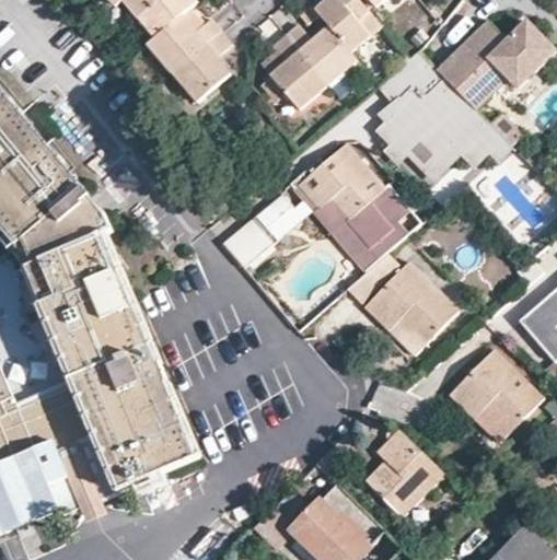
[(128,0),(141,16),(160,0),(128,0)]
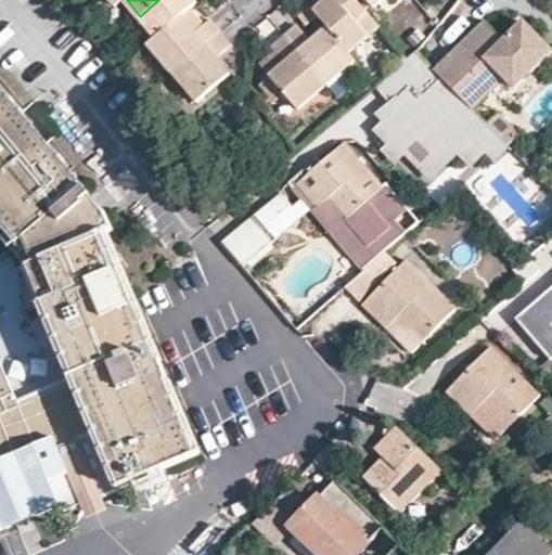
[(158,0),(140,16),(155,34),(182,12),(193,3),(189,0),(158,0)]
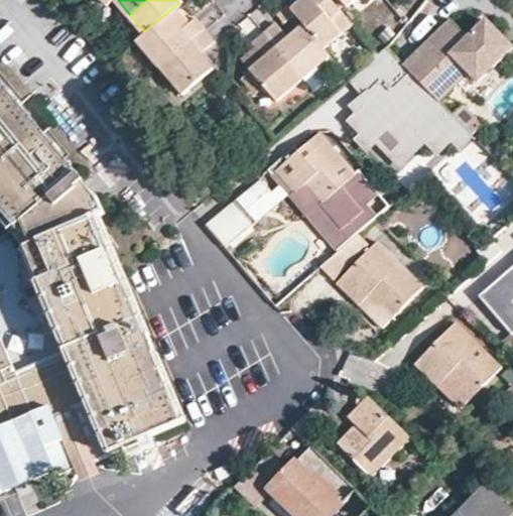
[(293,10),(295,15),(303,25),(326,48),(343,34),(331,20),(341,12),(331,0),(312,0),(314,1),(308,6),(303,1),(293,10)]
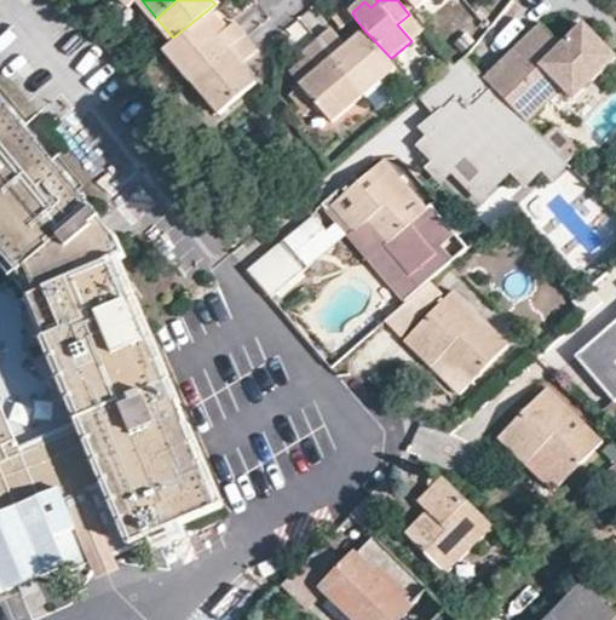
[(409,0),(419,11),(430,0),(409,0)]
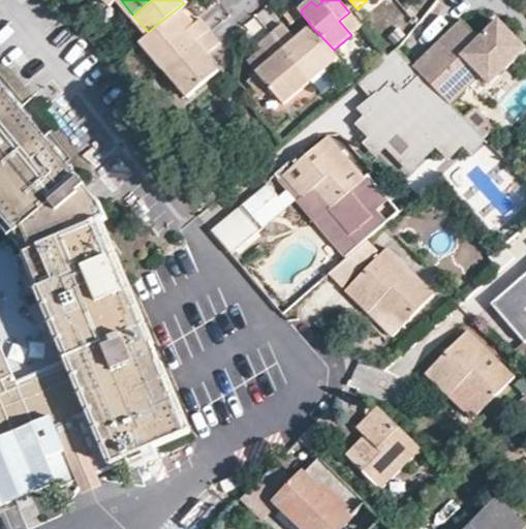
[(186,3),(184,3),(174,11),(187,26),(199,17),(186,3)]
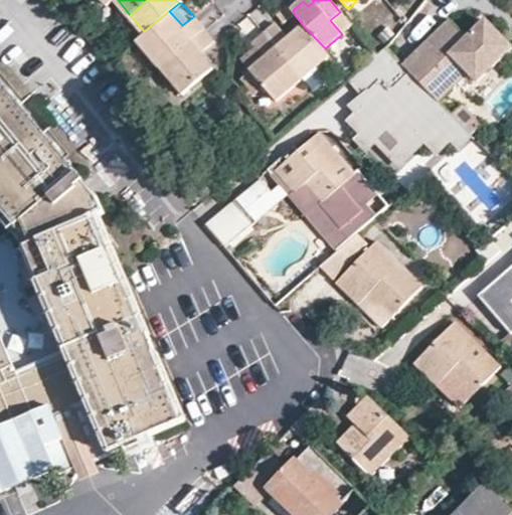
[(284,24),(295,15),(293,10),(289,6),(278,16),(284,24)]
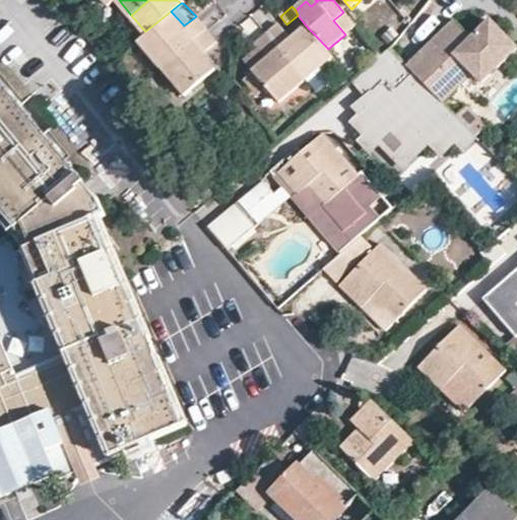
[(184,25),(171,11),(145,31),(138,38),(162,64),(208,25),(199,14),(196,16),(184,25)]
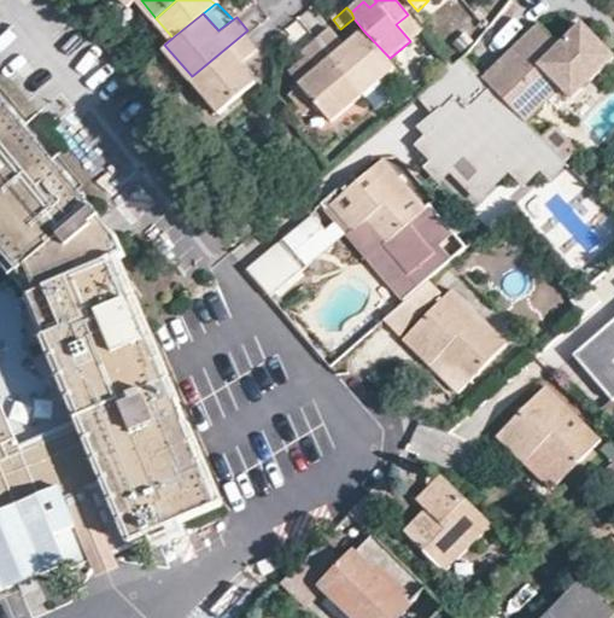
[(489,86),(525,121),(559,87),(568,97),(597,69),(585,54),(598,44),(577,22),(553,44),(536,28),(508,57),(514,62),(489,86)]
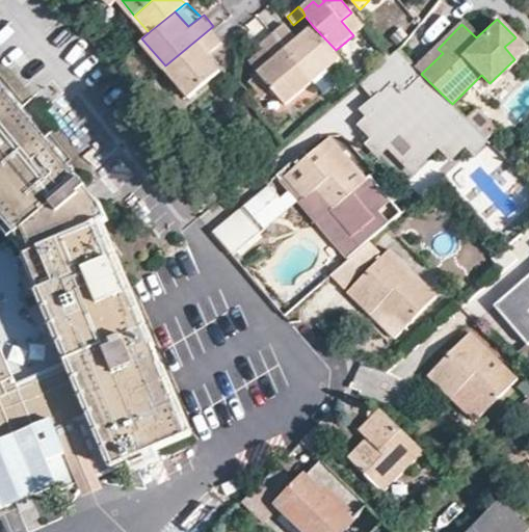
[(341,57),(336,50),(313,26),(297,40),(286,25),(274,34),(312,82),(341,57)]
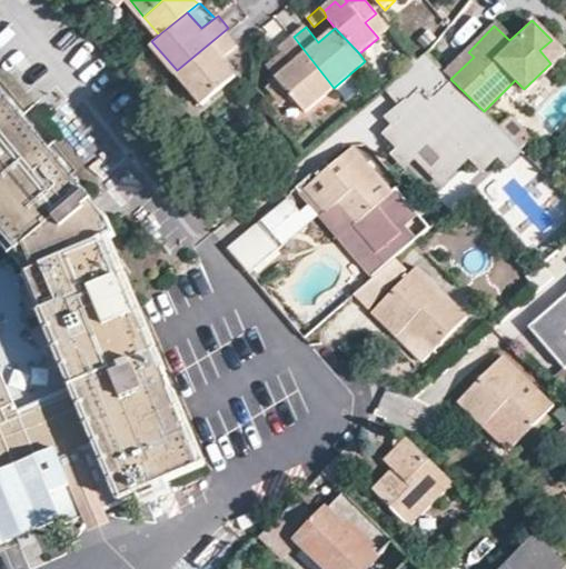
[(234,35),(228,28),(177,70),(202,100),(238,72),(224,53),(238,41),(234,35)]
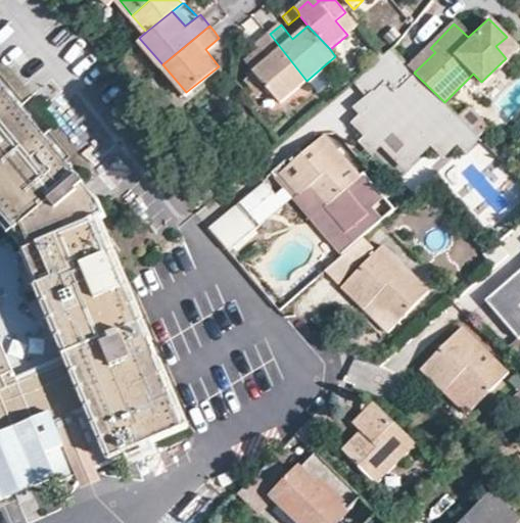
[(306,81),(270,34),(257,44),(261,49),(270,58),(254,72),(245,79),(255,91),(264,85),(280,103),(306,81)]
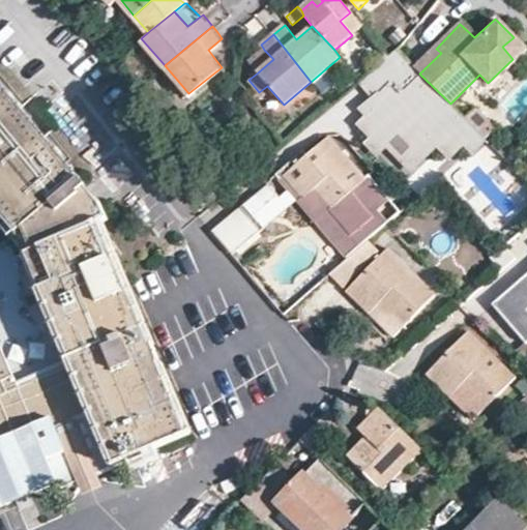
[(524,48),(514,37),(502,47),(513,59),(524,48)]
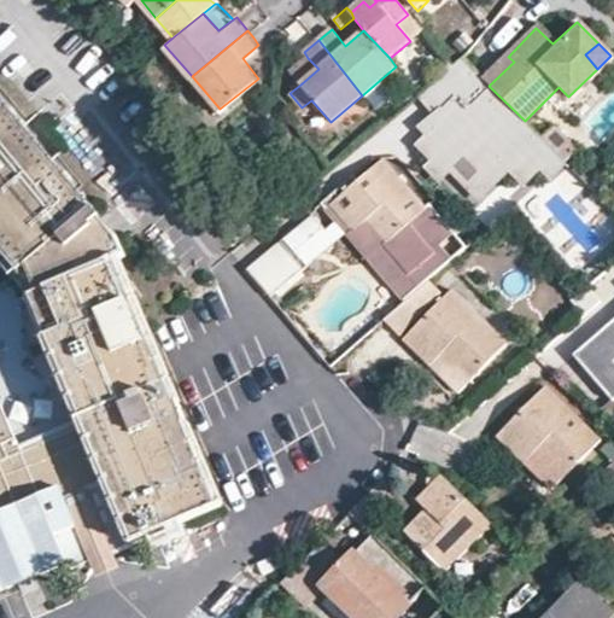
[(484,81),(489,86),(514,62),(508,57),(484,81)]
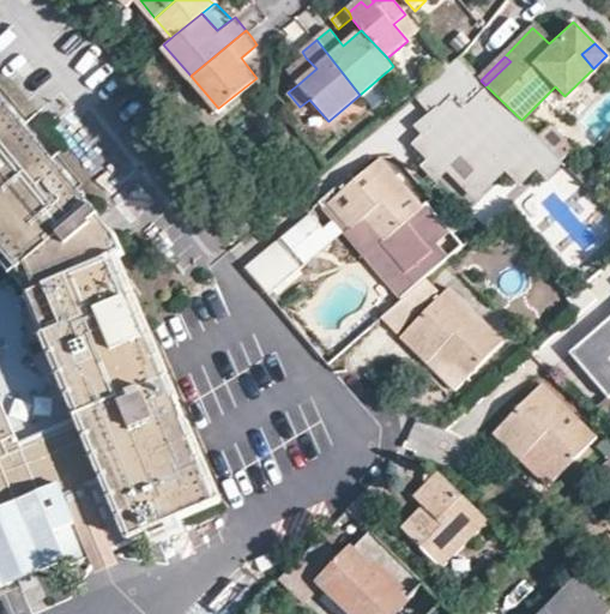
[(288,72),(299,84),(316,68),(306,58),(288,72)]
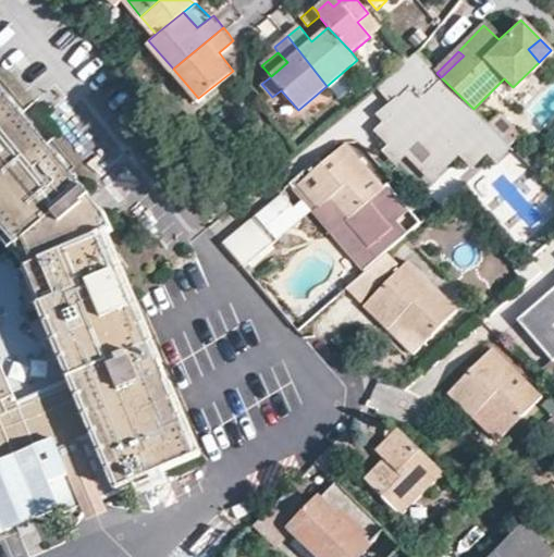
[(491,155),(499,148),(418,54),(417,56),(376,88),(374,89),(389,104),(384,109),(390,115),(380,125),(376,128),(389,144),(396,138),(406,148),(418,139),(436,158),(444,151),(453,160),(459,155),(475,170),(491,155)]
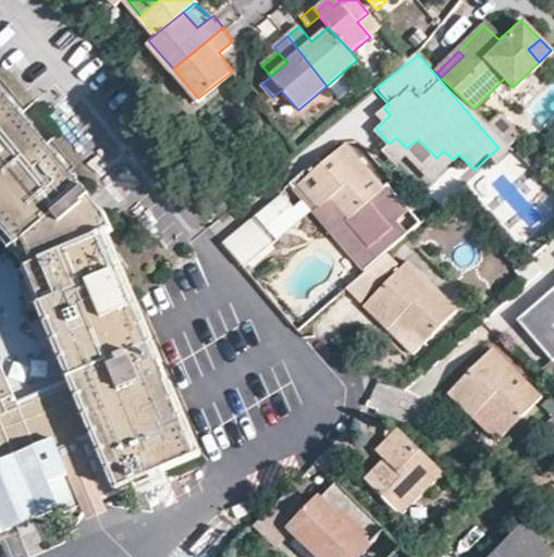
[(499,148),(505,141),(474,109),(441,77),(436,73),(435,72),(418,54),(499,148)]
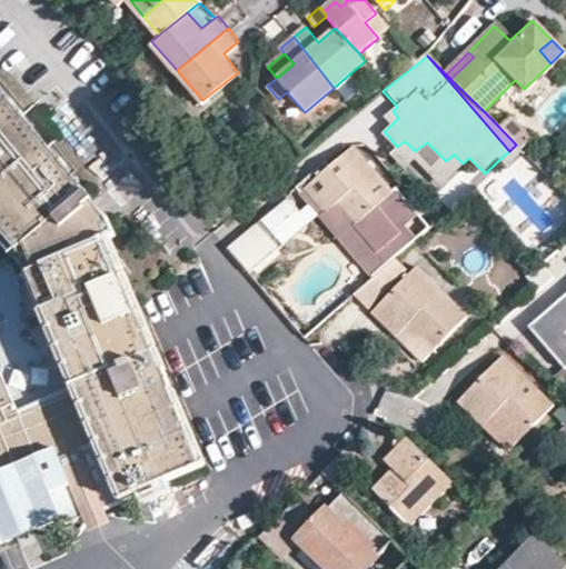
[(0,540),(80,506),(60,458),(80,450),(103,506),(139,491),(167,480),(168,480),(205,463),(110,238),(120,232),(116,220),(110,212),(103,205),(0,86),(0,229),(21,255),(35,269),(26,273),(71,386),(17,409),(1,371),(0,371),(0,540)]
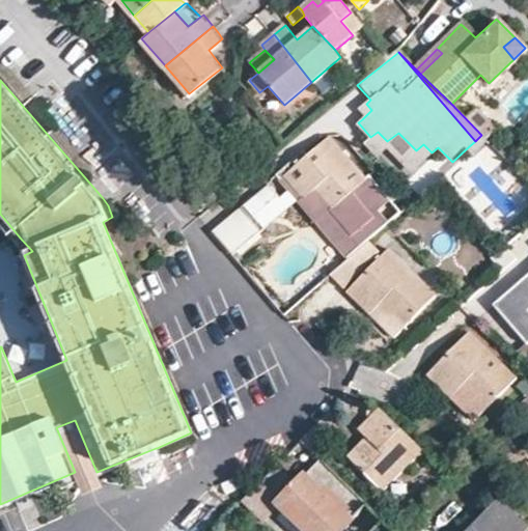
[(371,110),(366,104),(357,113),(362,119),(371,110)]
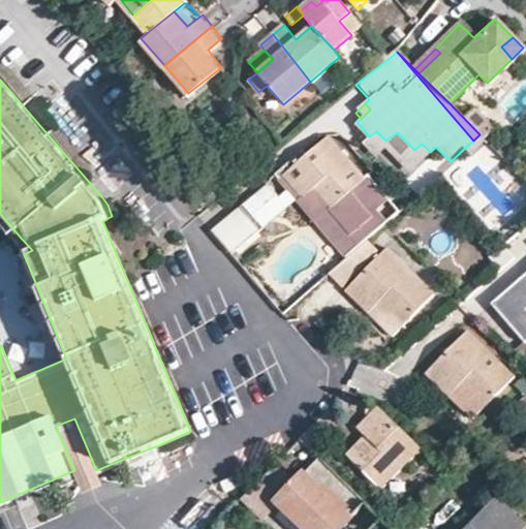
[(425,162),(414,150),(397,132),(385,141),(376,131),(369,136),(365,139),(380,156),(387,150),(411,174),(425,162)]
